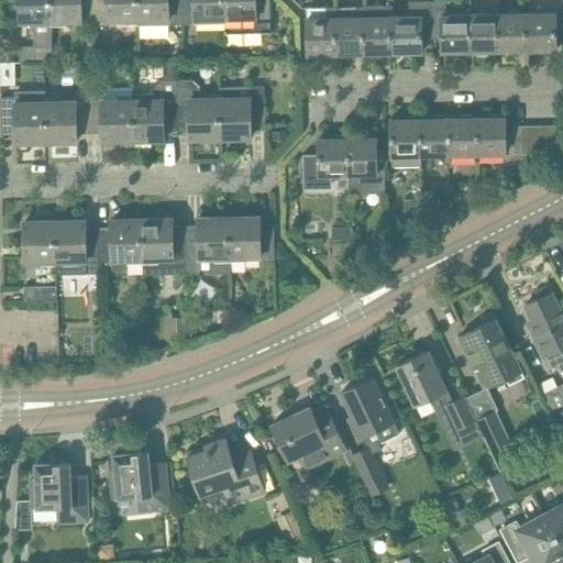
[(20,0),(21,22),(34,22),(34,47),(20,47),(20,62),(52,62),(51,21),(51,0),(20,0)]
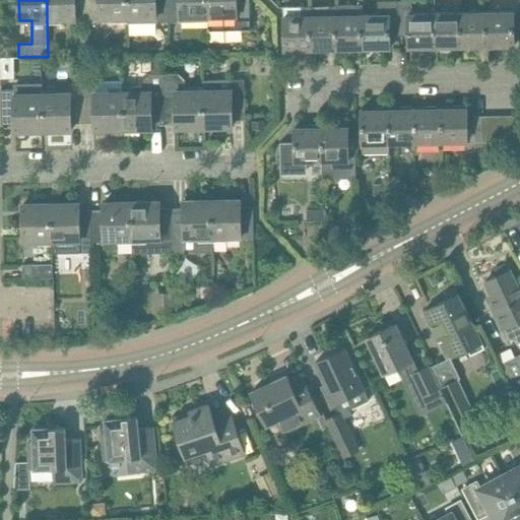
[(75,24),(87,24),(86,0),(47,0),(47,19),(75,19),(75,24)]
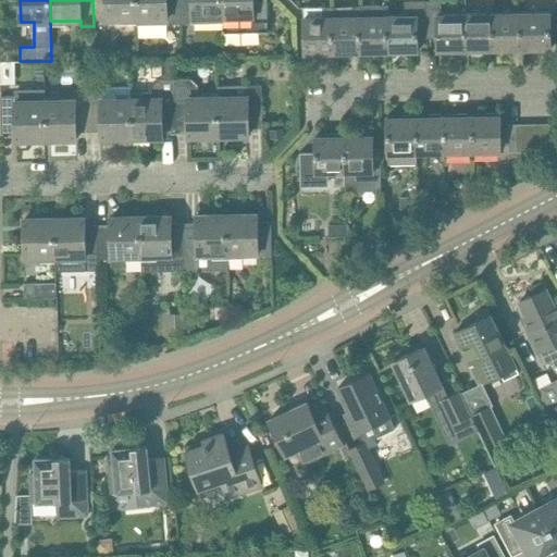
[(109,20),(136,19),(136,0),(93,0),(94,26),(109,25),(109,20)]
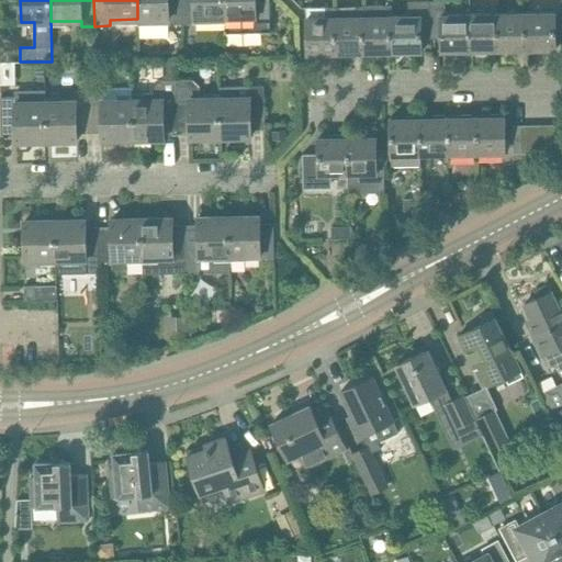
[(168,24),(182,23),(181,0),(137,0),(137,19),(168,18),(168,24)]
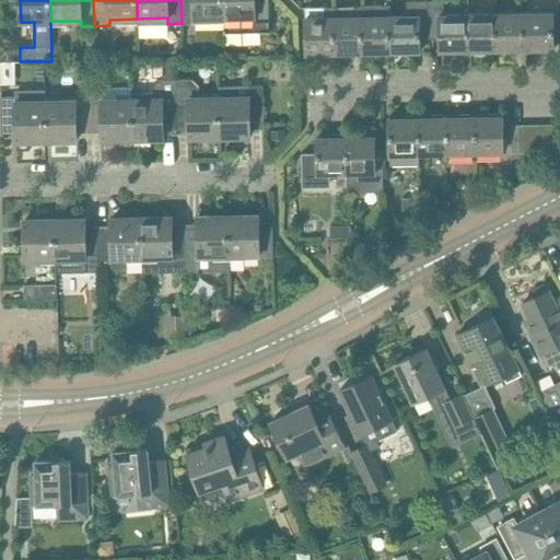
[(181,0),(182,23),(196,23),(196,18),(224,16),(223,0),(181,0)]
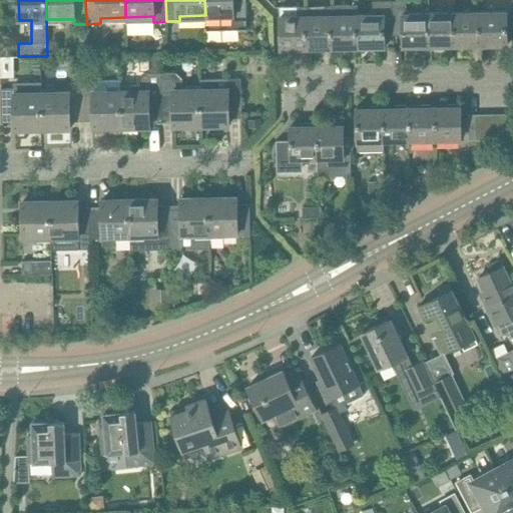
[(204,0),(205,15),(205,30),(246,30),(245,0),(204,0)]
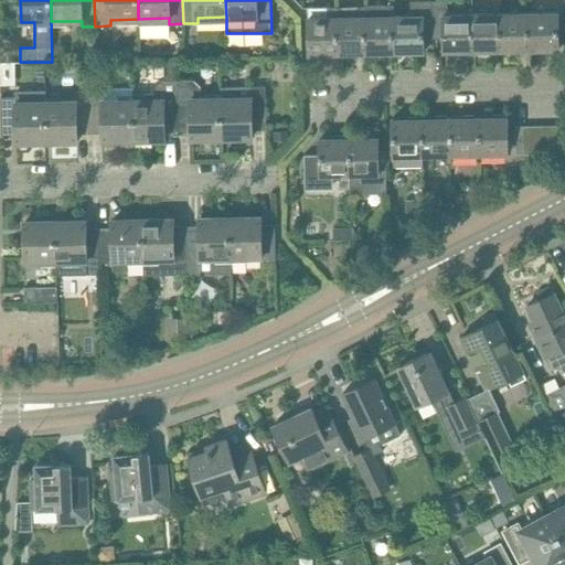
[(424,39),(434,39),(433,1),(411,1),(412,16),(394,16),(394,53),(397,53),(397,56),(409,55),(409,53),(424,53),(424,39)]
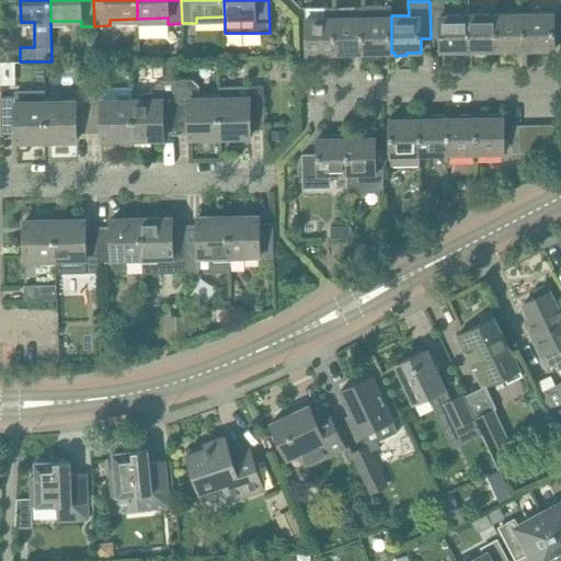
[(525,13),(526,50),(529,50),(529,53),(540,53),(540,49),(554,49),(554,12),(525,13)]
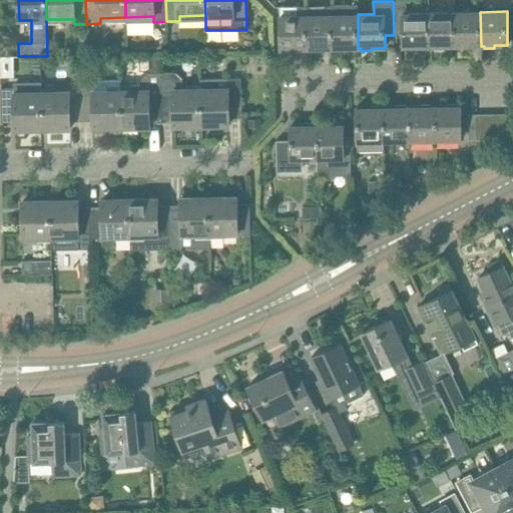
[(480,12),(454,13),(455,46),(457,46),(457,49),(468,48),(468,46),(481,46),(480,12)]
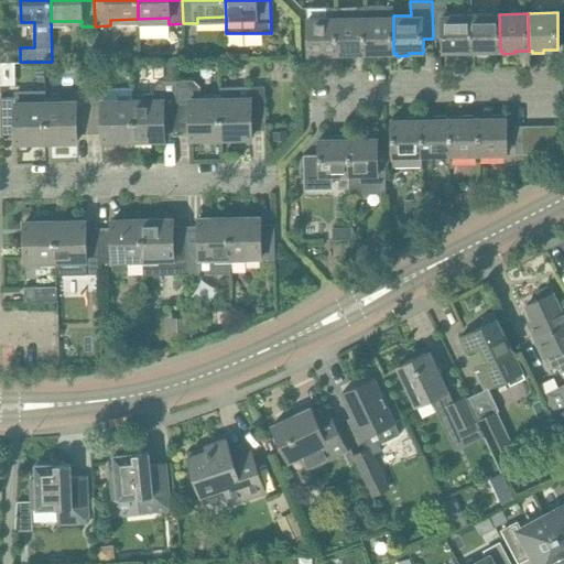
[(459,52),(473,52),(472,14),(443,15),(444,53),(447,52),(447,55),(459,54),(459,52)]
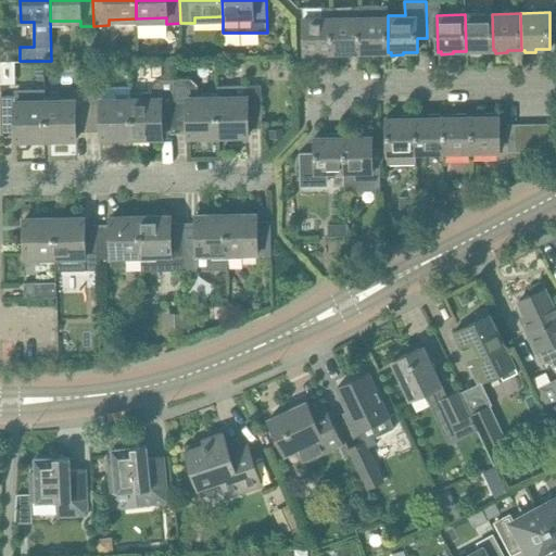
[(493,50),(492,14),(465,14),(466,51),(468,51),(468,53),(479,53),(479,51),(493,50)]
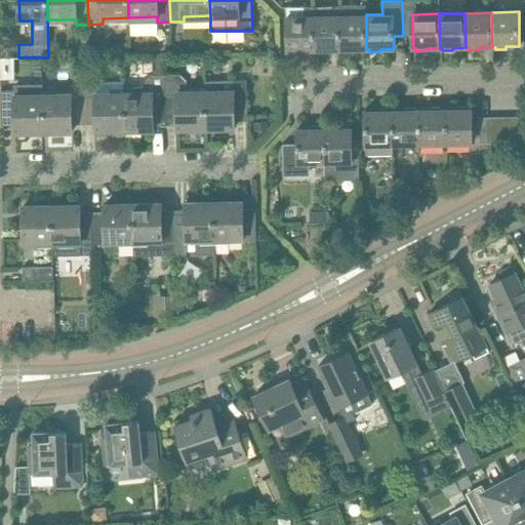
[(366,14),(339,15),(340,50),(342,50),(342,52),(354,52),(354,50),(366,49),(366,14)]
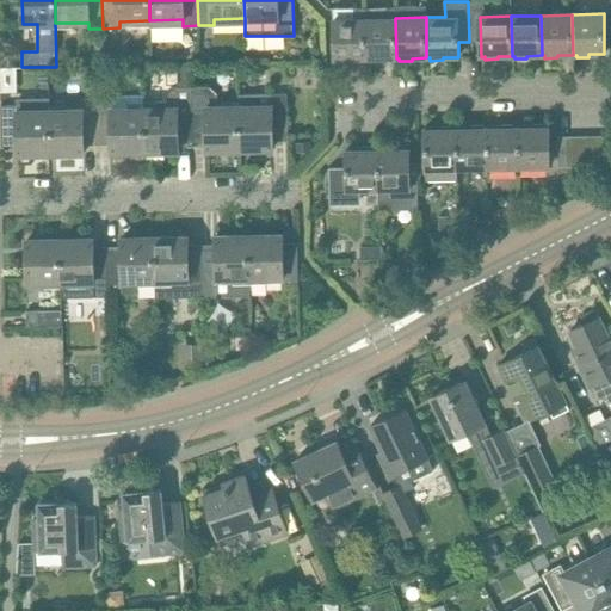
[(334,60),(365,59),(364,18),(334,19),(334,60)]
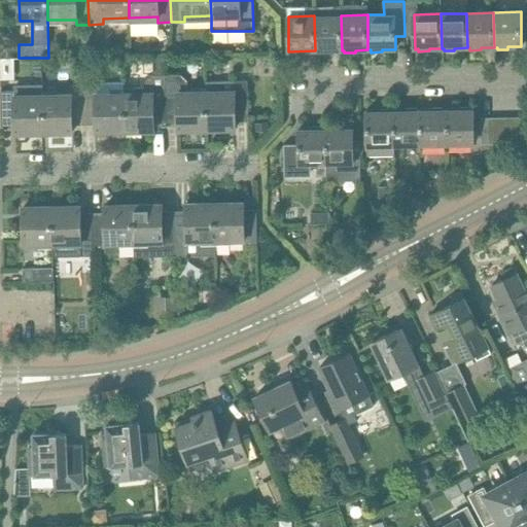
[(342,50),(341,15),(314,15),(315,50),(317,50),(317,53),(328,53),(328,50),(342,50)]
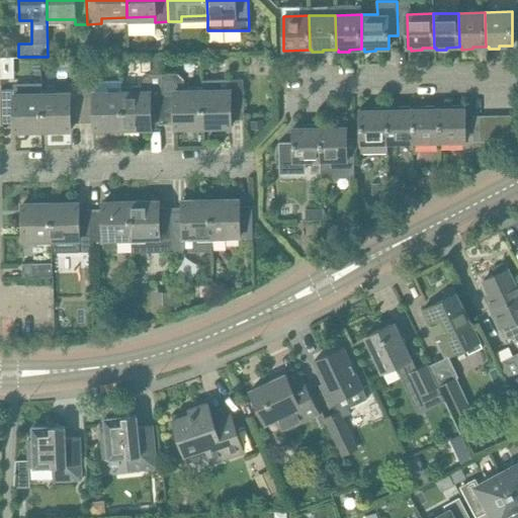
[(121,86),(122,92),(122,128),(151,128),(151,116),(163,115),(162,85),(162,73),(147,73),(142,79),(142,86),(121,86)]
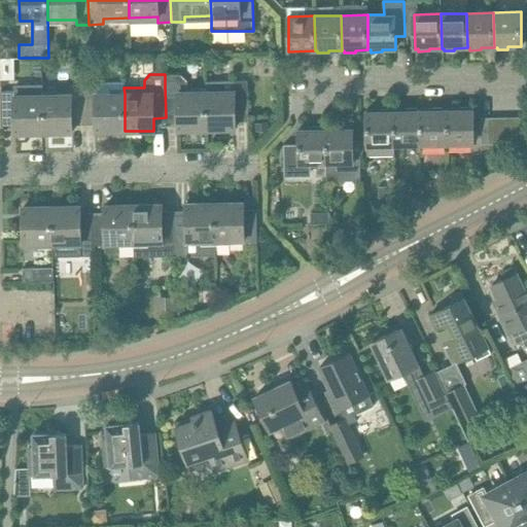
[(205,76),(205,92),(206,130),(235,129),(235,116),(248,116),(247,75),(205,76)]
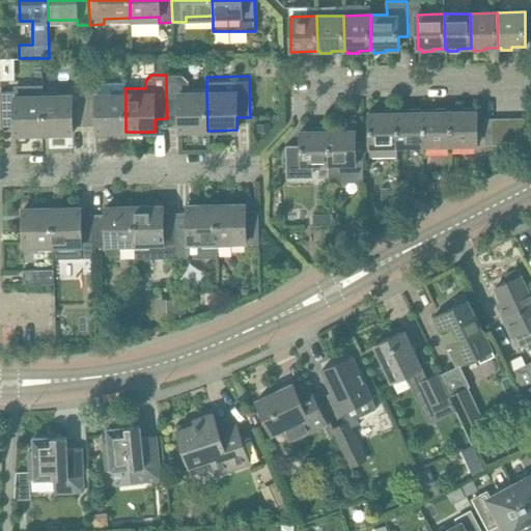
[(180,87),(166,87),(167,118),(179,118),(179,131),(207,131),(206,92),(180,92),(180,87)]
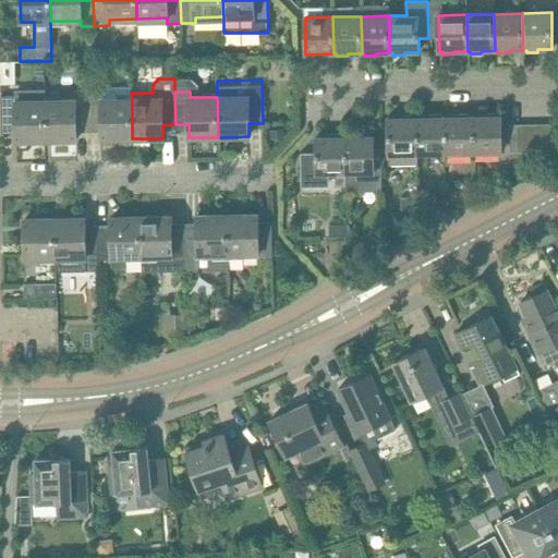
[(75,100),(45,100),(46,141),(76,140),(76,126),(88,126),(87,94),(75,94),(75,100)]
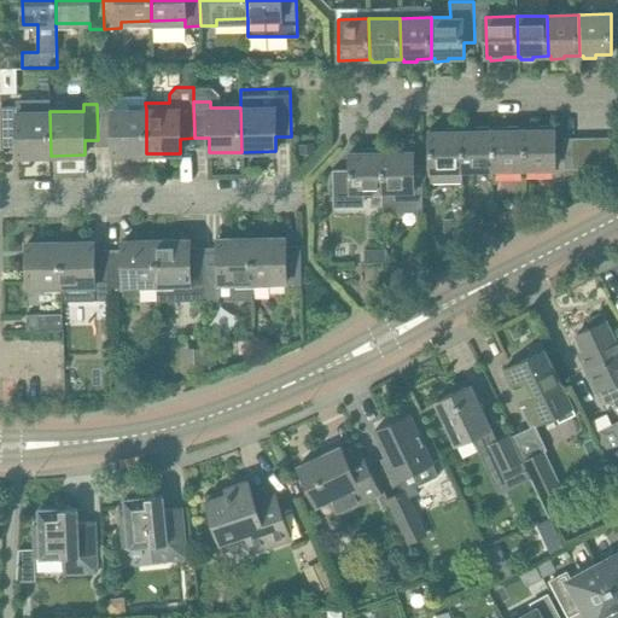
[(115,104),(97,104),(98,140),(112,140),(114,155),(146,153),(146,110),(115,110),(115,104)]
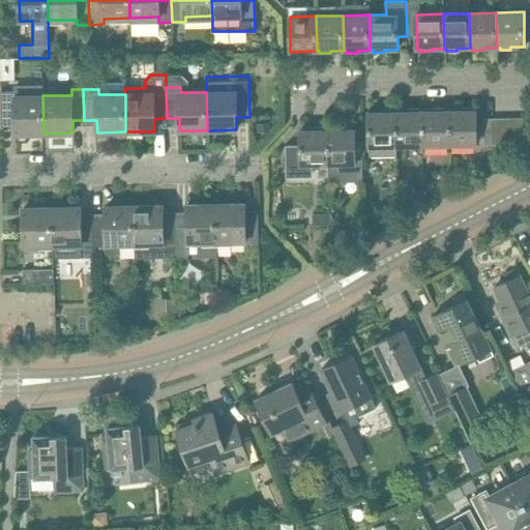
[(17,91),(1,91),(1,122),(15,122),(15,134),(43,134),(42,95),(17,96),(17,91)]
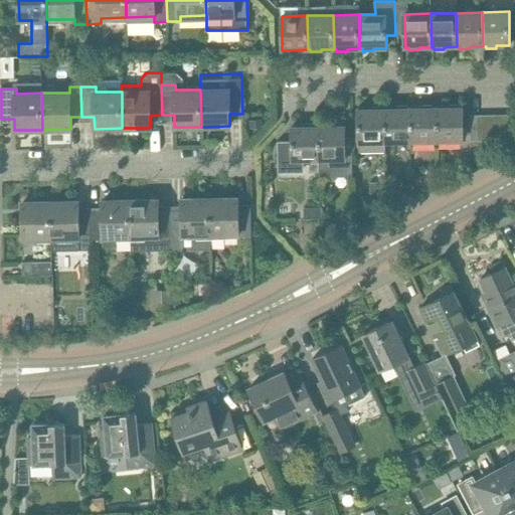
[(448,107),(436,108),(437,142),(463,141),(462,107),(459,107),(459,105),(448,105),(448,107)]
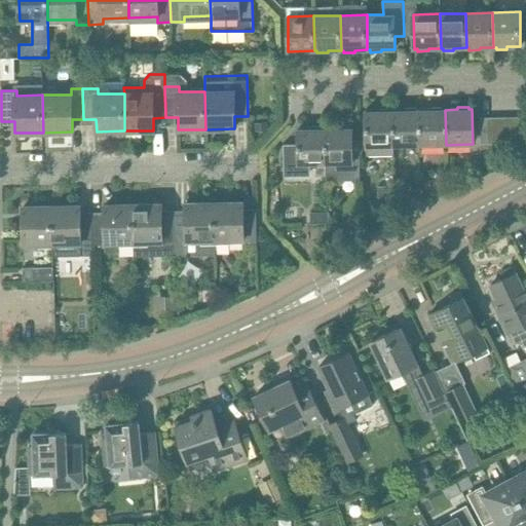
[(392,111),(393,155),(393,146),(419,145),(418,110),(414,110),(414,108),(404,108),(404,111),(392,111)]
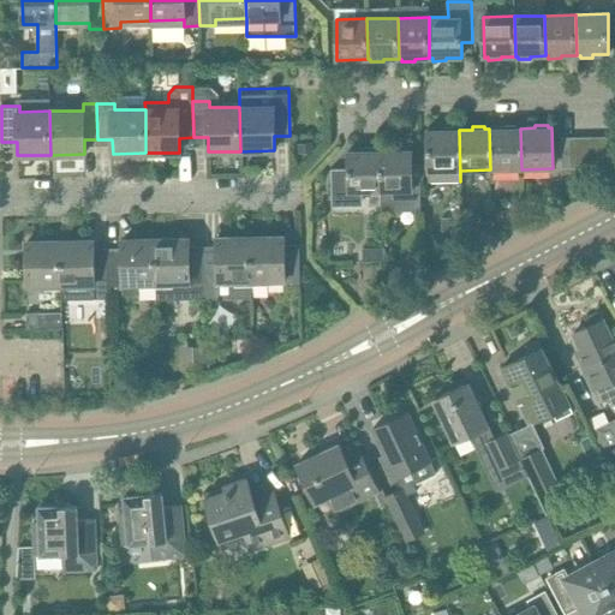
[(490,169),(521,169),(520,129),(515,129),(515,126),(503,126),(503,129),(489,129),(490,169)]
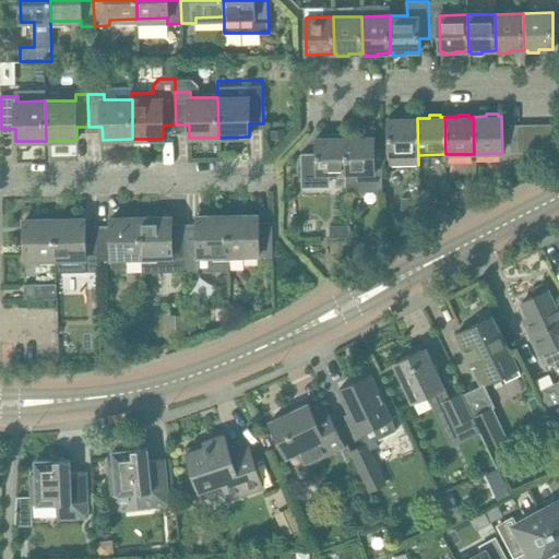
[(389,118),(390,165),(418,165),(417,118),(389,118)]
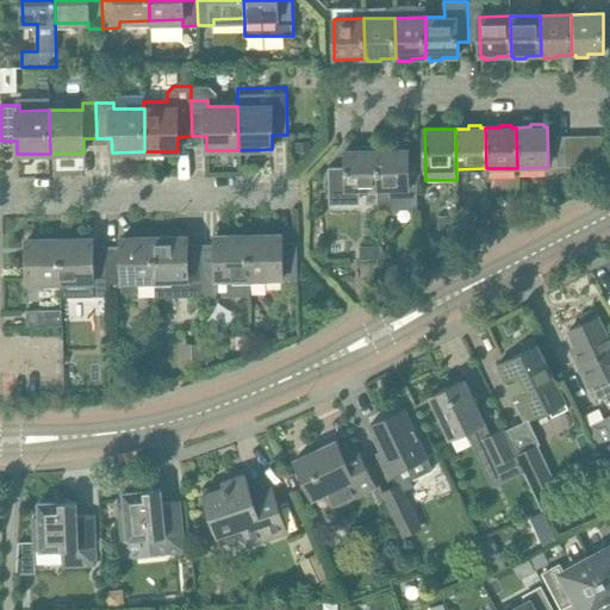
[(609,165),(609,135),(599,136),(601,166),(609,165)]
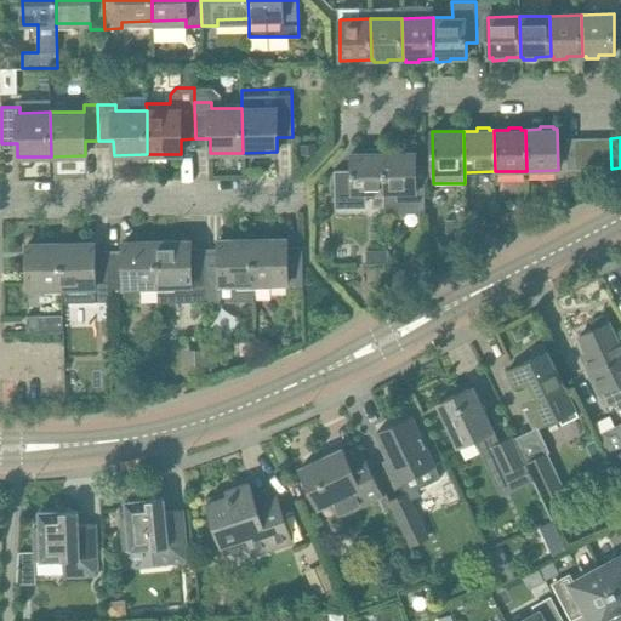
[(582,170),(581,138),(567,138),(567,170),(582,170)]
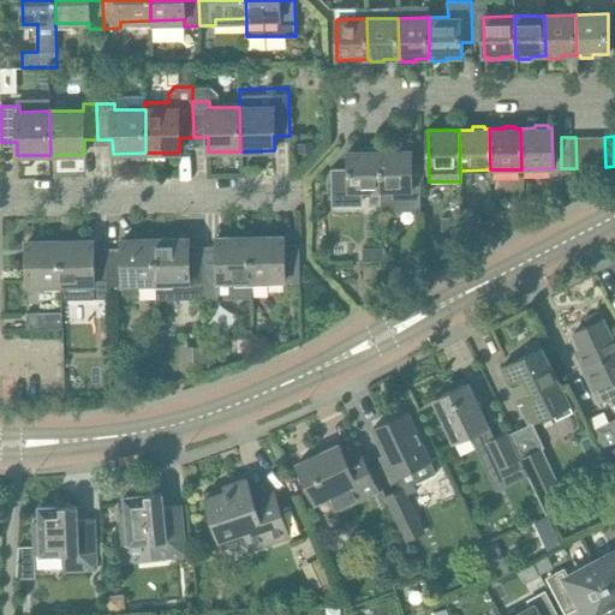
[(591,167),(590,137),(575,137),(577,168),(591,167)]
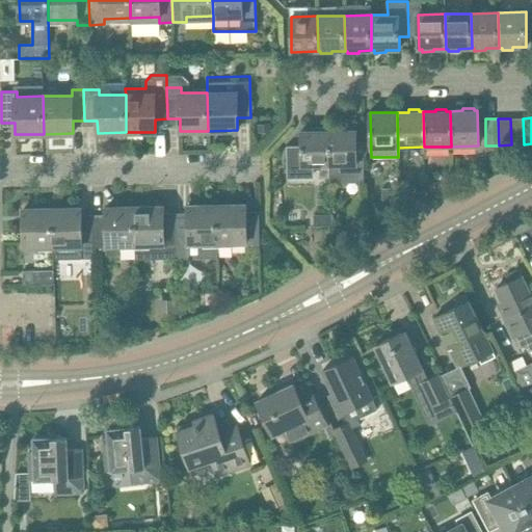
[(524,144),(523,118),(510,118),(511,144),(524,144)]
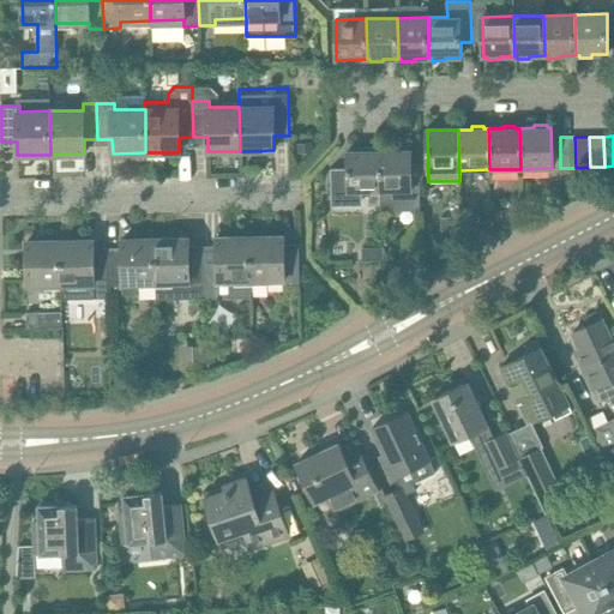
[(313,144),(298,144),(298,154),(313,154),(313,144)]
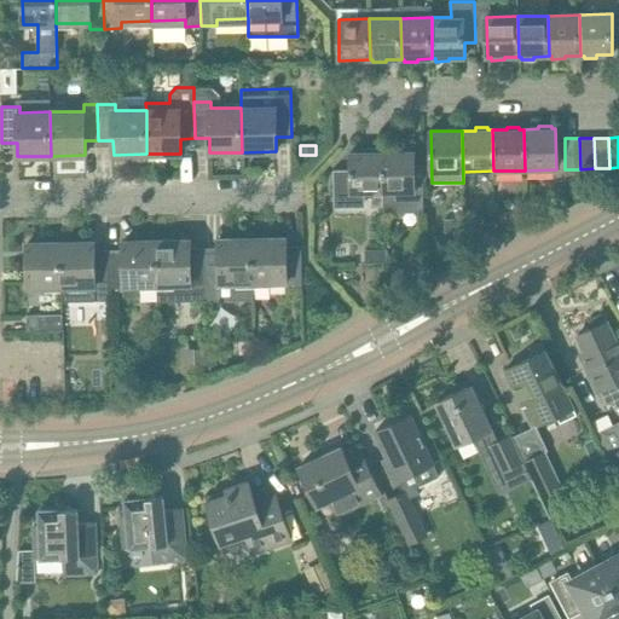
[(383,195),(382,154),(380,154),(380,151),(366,151),(366,155),(351,155),(351,169),(334,169),(334,208),(336,207),(352,206),(365,206),(365,196),(383,195)]
